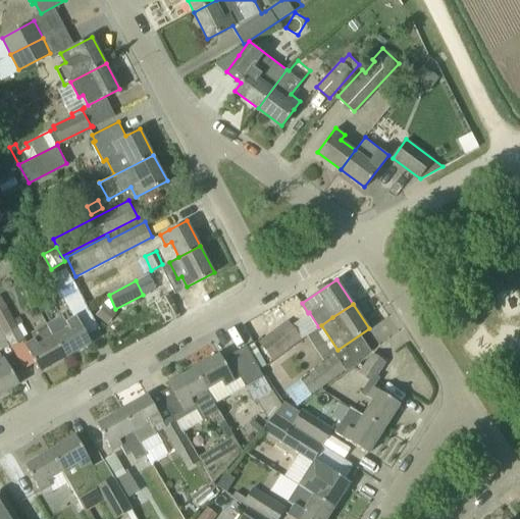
[(66,356),(91,342),(82,324),(75,314),(66,319),(63,314),(47,323),(53,333),(66,356)]
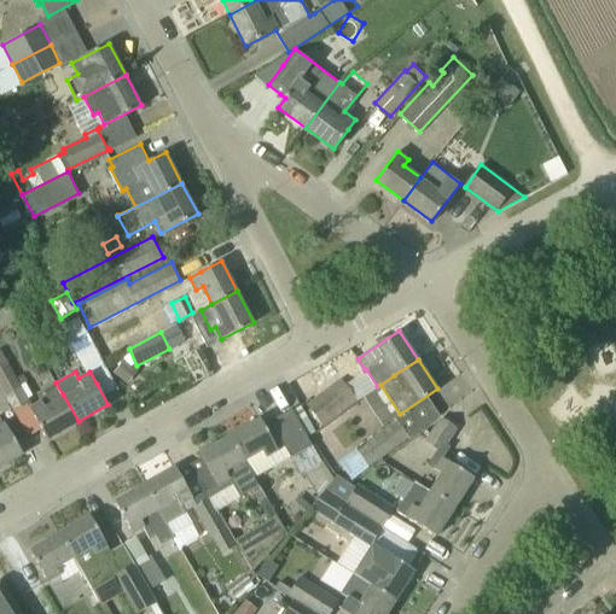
[(1,385),(16,410),(32,401),(17,375),(1,385)]
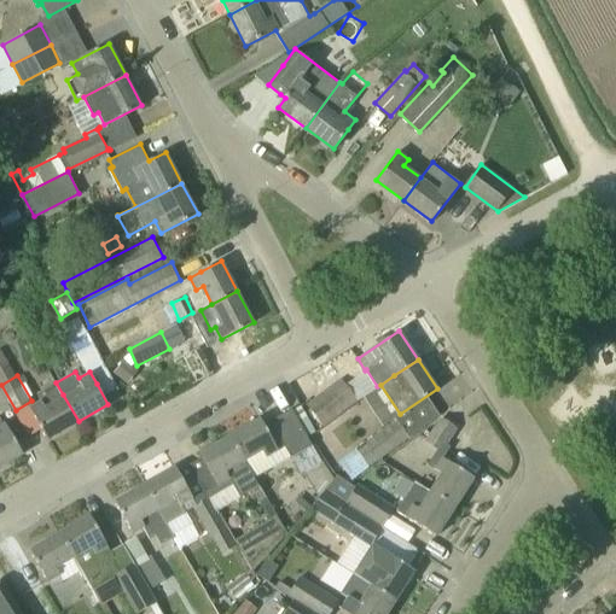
[(359,399),(342,376),(313,401),(308,403),(325,425),(359,399)]
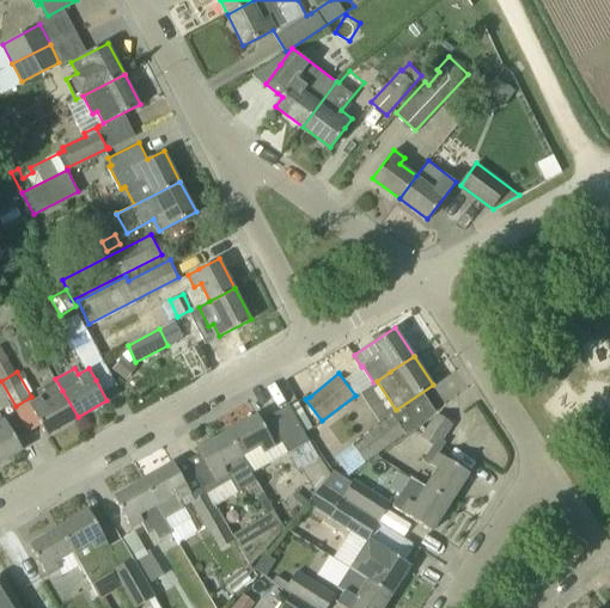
[(0,409),(12,404),(0,382),(0,409)]
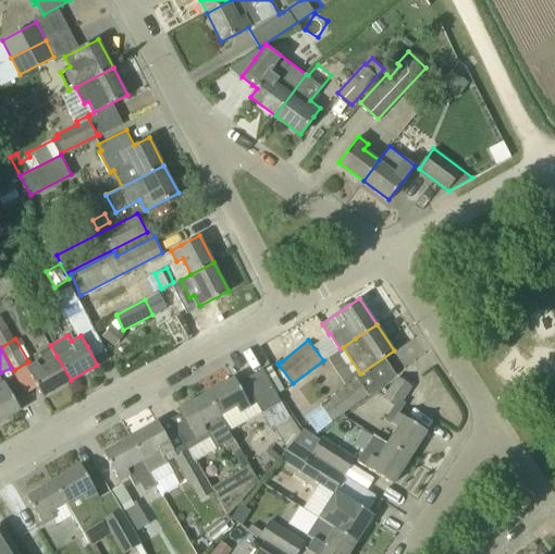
[(57,356),(40,366),(37,360),(26,366),(33,377),(44,396),(71,380),(57,356)]
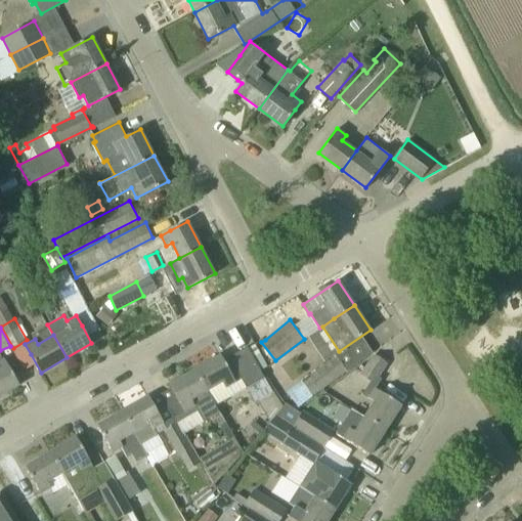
[(247,346),(229,356),(247,387),(265,377),(247,346)]
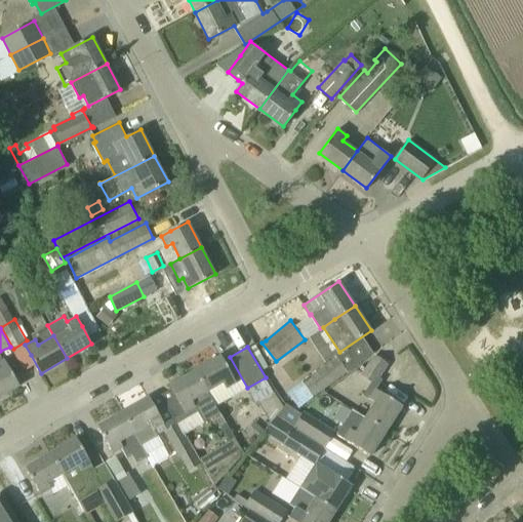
[(374,353),(361,374),(374,383),(378,375),(380,377),(390,363),(374,353)]
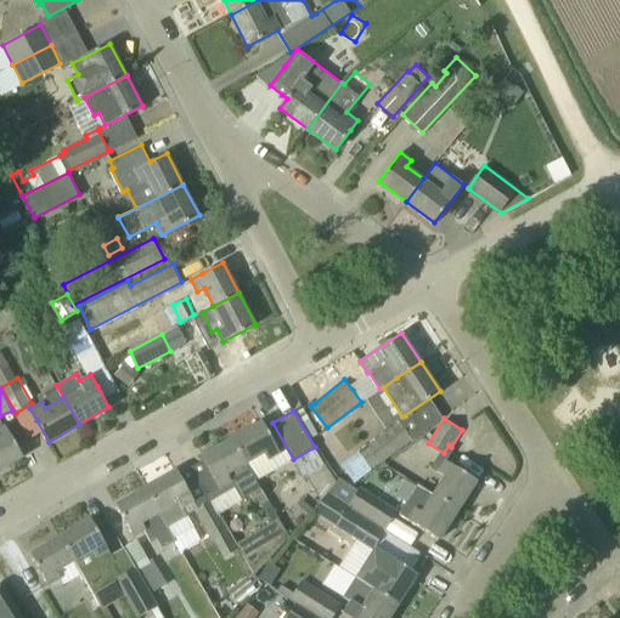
[(263,420),(232,437),(246,463),(264,453),(268,459),(280,452),(274,442),(263,420)]
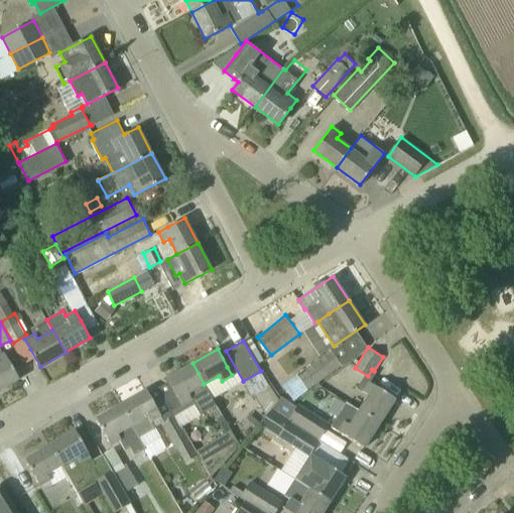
[(283,385),(293,399),(342,364),(332,350),(283,385)]
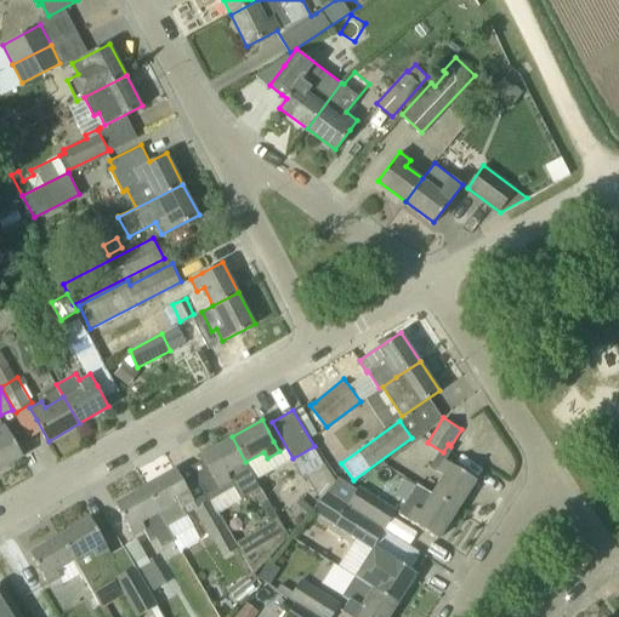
[(0,468),(23,455),(5,423),(0,424),(0,468)]
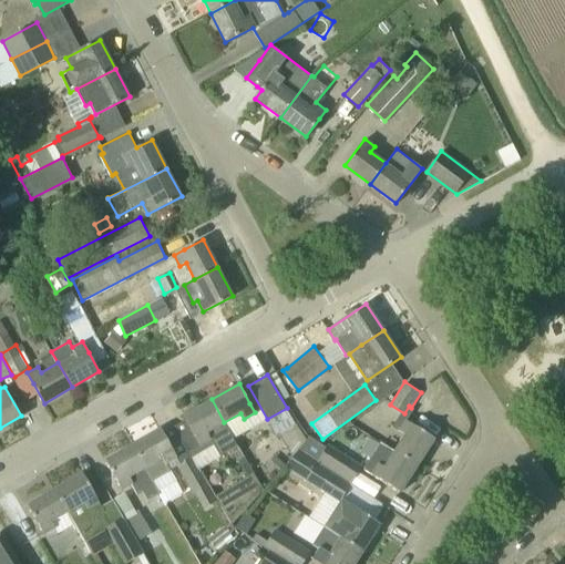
[(212,399),(184,416),(195,434),(199,444),(201,443),(204,450),(193,457),(199,468),(238,445),(224,422),(212,399)]
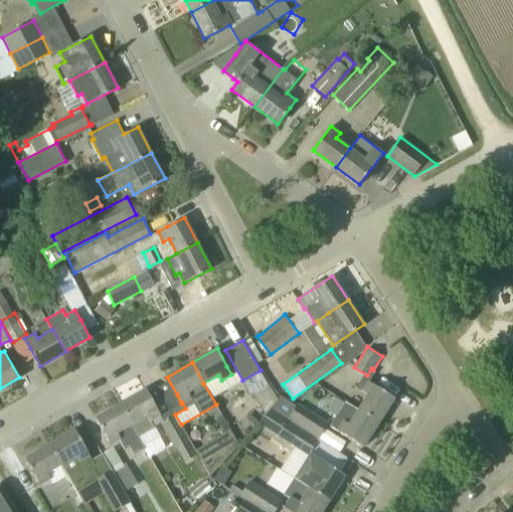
[(361,404),(359,408),(379,421),(394,397),(369,381),(363,390),(368,394),(361,404)]
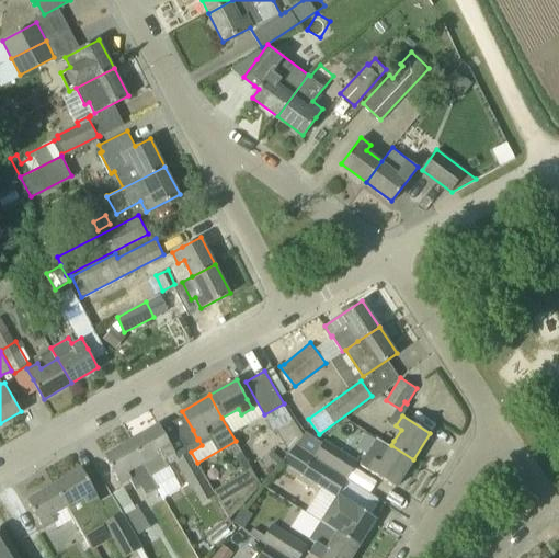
[(132,440),(158,486),(174,476),(164,458),(175,452),(170,443),(159,423),(132,440)]
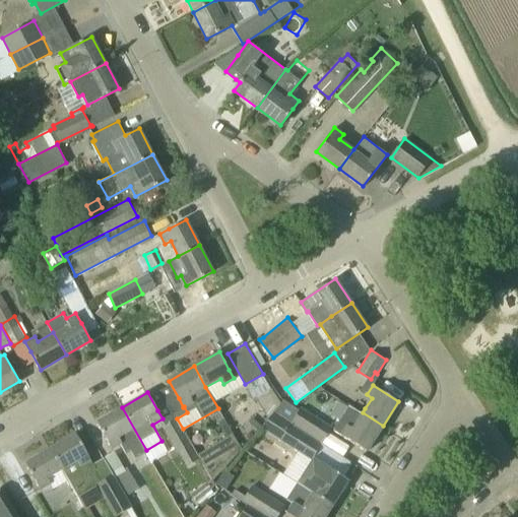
[(302,406),(300,408),(284,398),(275,409),(293,421),(292,422),(322,441),(330,427),(331,426),(302,406)]
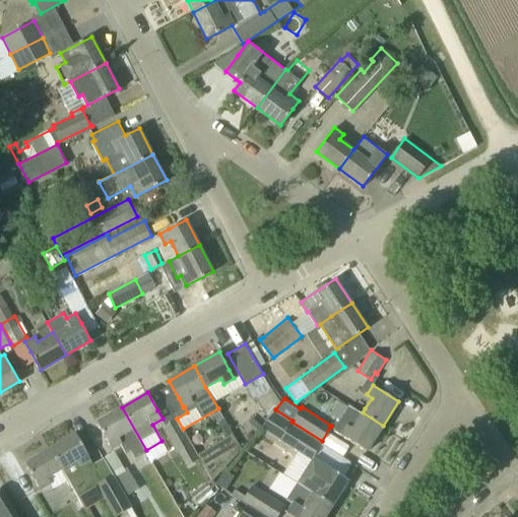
[(363,412),(349,404),(333,429),(349,440),(367,450),(383,426),(363,412)]
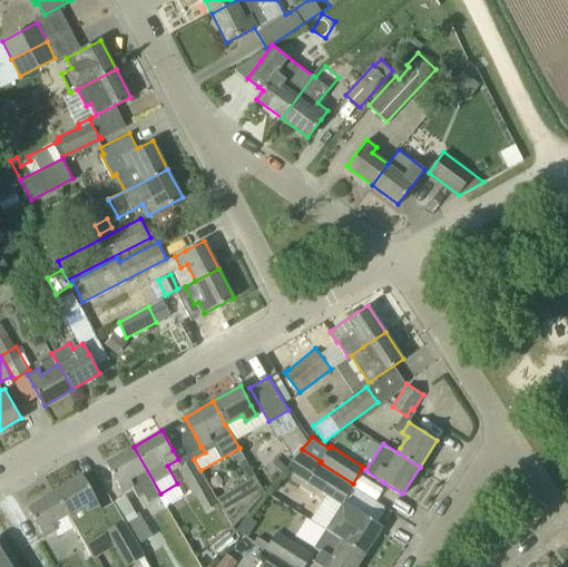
[(160,494),(134,447),(106,462),(117,481),(123,491),(134,485),(139,495),(144,492),(149,501),(160,495),(160,494)]
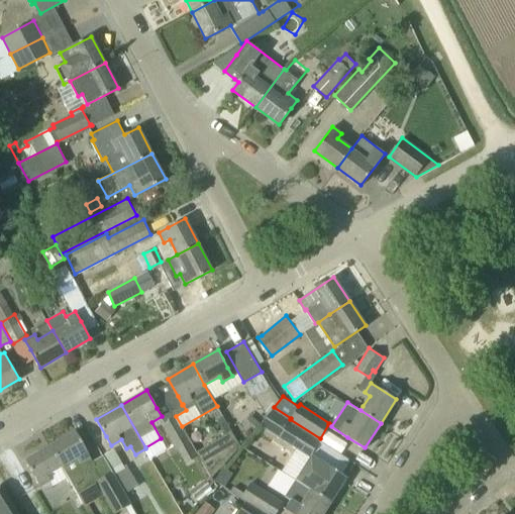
[(182,426),(176,416),(162,423),(177,449),(184,444),(190,455),(197,451),(197,450),(182,426)]
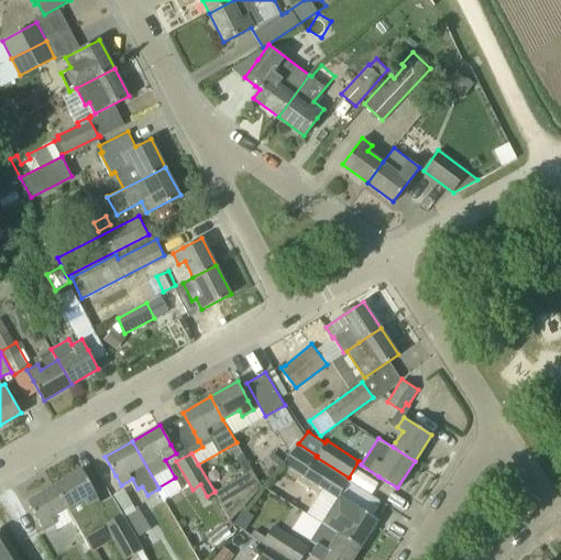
[(312,458),(303,475),(337,497),(339,494),(348,481),(312,458)]
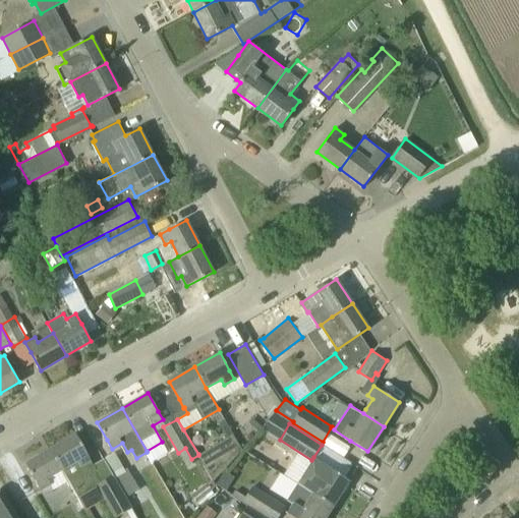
[(198,455),(213,478),(213,477),(214,479),(243,449),(233,433),(198,454),(198,455)]
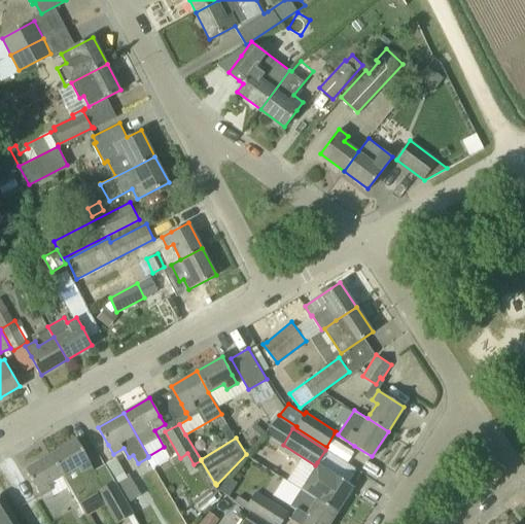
[(77,439),(51,454),(70,487),(78,501),(97,490),(116,523),(134,514),(127,500),(115,482),(107,467),(97,474),(77,439)]
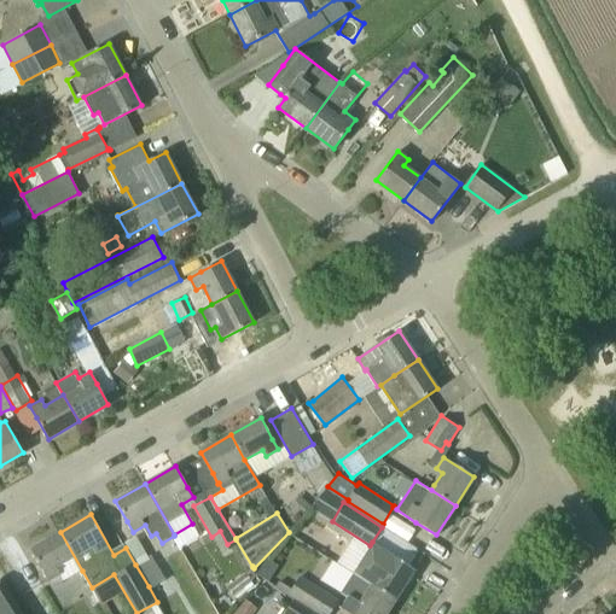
[(60,532),(30,549),(48,580),(60,573),(64,580),(82,571),(60,532)]
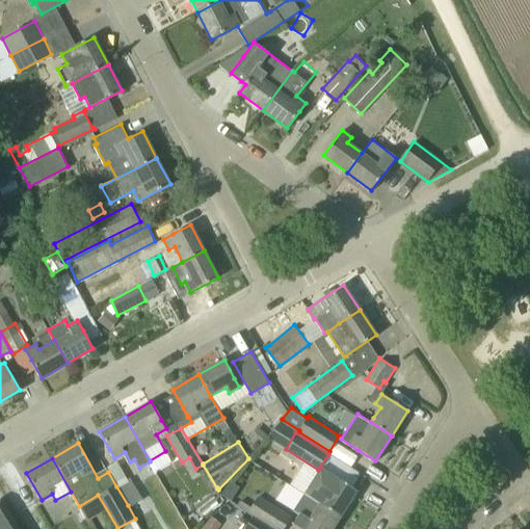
[(303,472),(294,486),(305,493),(306,494),(340,517),(356,491),(339,479),(326,471),(320,467),(318,470),(314,478),(303,472)]
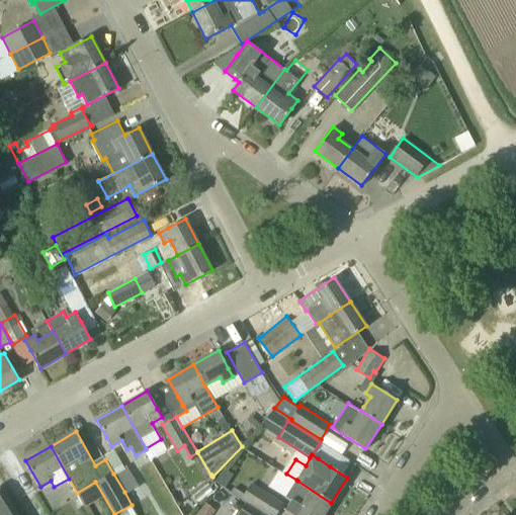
[(124,492),(126,491),(127,492),(140,485),(127,465),(113,474),(124,492)]
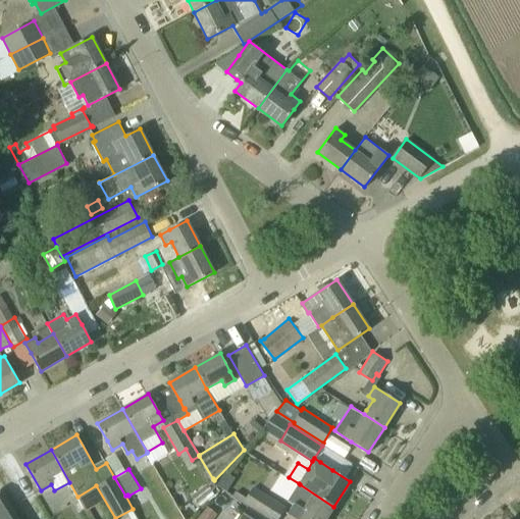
[(300,484),(299,483),(289,499),(294,503),(288,512),(298,518),(325,518),(333,507),(300,484)]
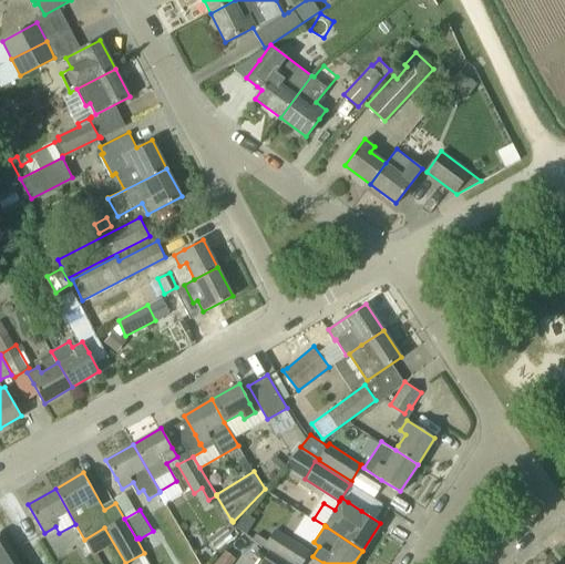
[(302,563),(312,550),(275,526),(264,543),(295,563),(302,563)]
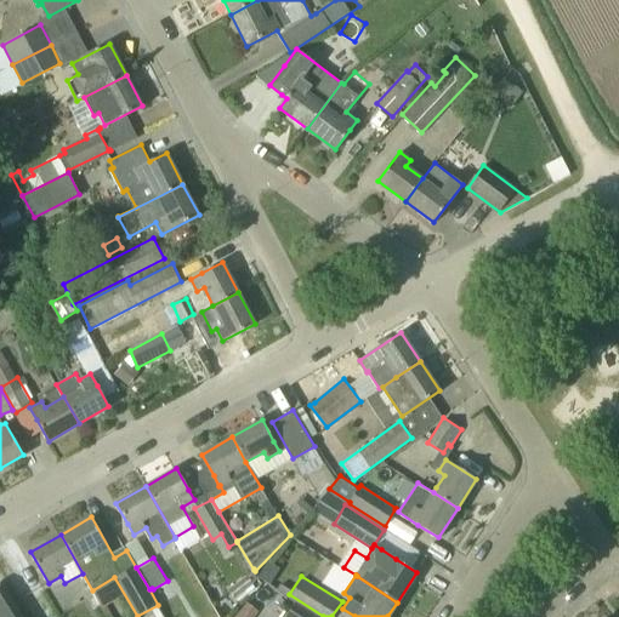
[(0,616),(23,616),(1,581),(0,582),(0,616)]
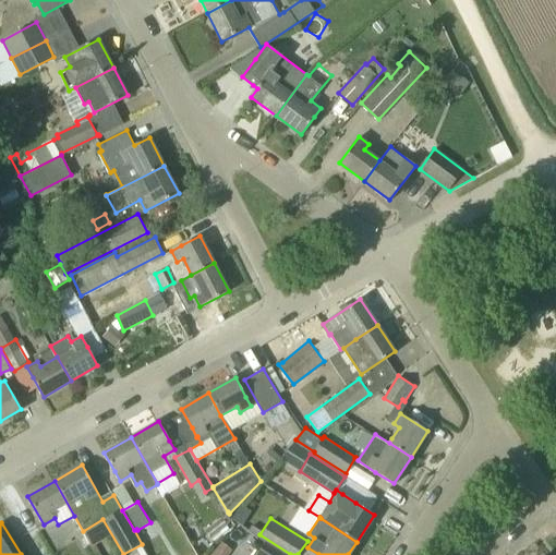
[(227,554),(232,549),(224,541),(210,554),(208,554),(207,554),(227,554)]
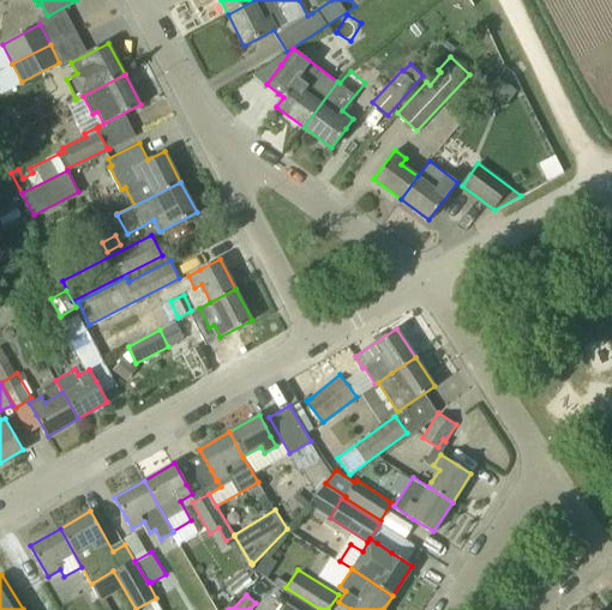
[(315,609),(292,595),(281,609),(315,609)]
